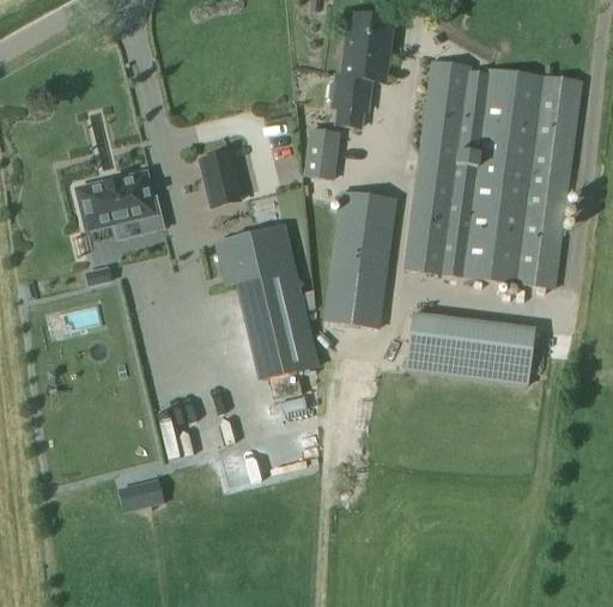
[(368,114),(372,78),(386,79),(394,19),(347,12),(339,73),(332,76),(328,109),(333,109),(332,126),(358,128),(360,113),(368,114)]
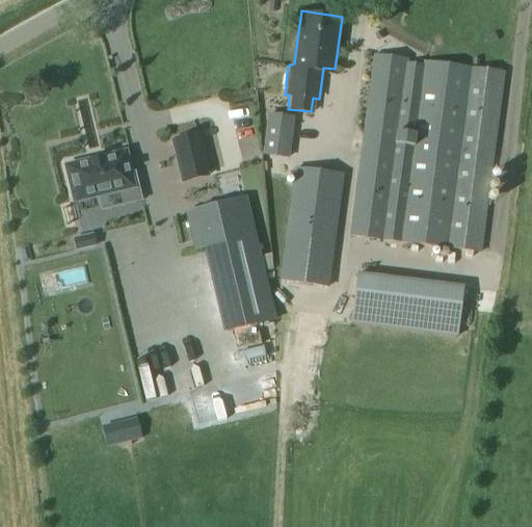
[(374,51),(349,234),(384,239),(399,240),(471,249),(482,163),(488,163),(500,70),(474,66),(423,58),(422,62),(409,60),(409,56),(374,51)]
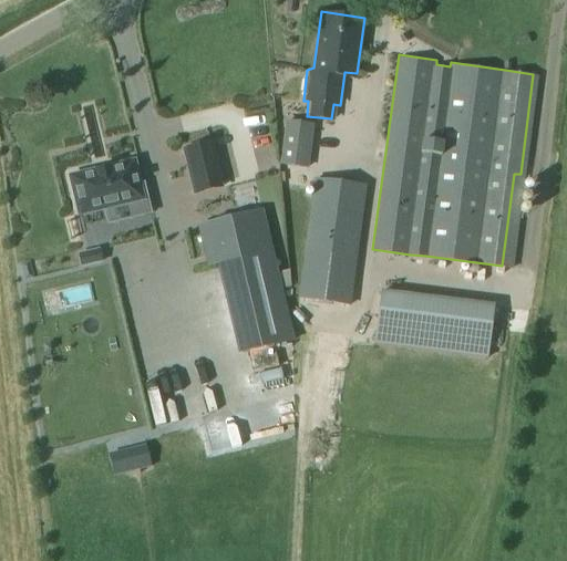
[(309,122),(287,118),(281,159),(303,163),(309,122)]
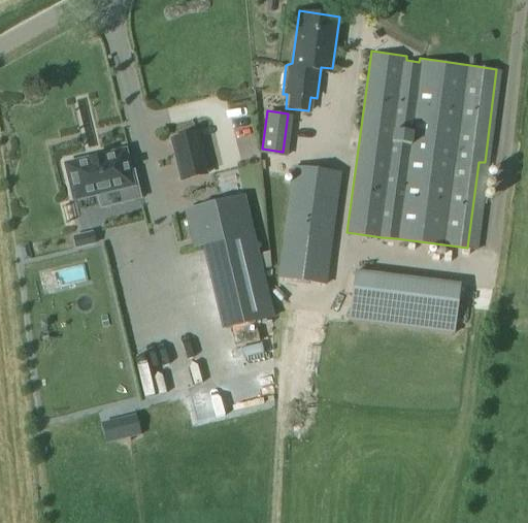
[(205,171),(195,131),(170,137),(180,176),(205,171)]
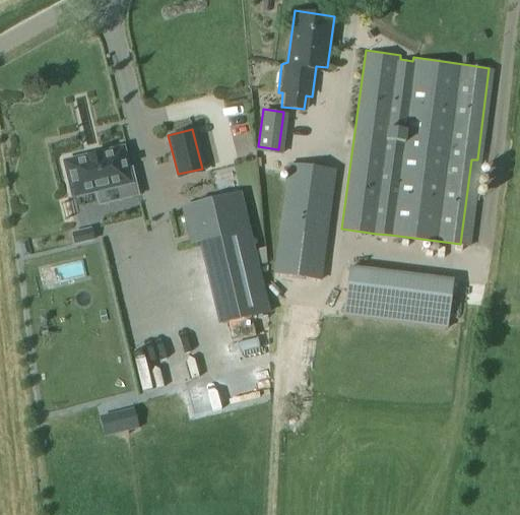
[(99,150),(86,153),(86,154),(64,159),(72,193),(121,181),(125,195),(136,192),(130,166),(126,167),(121,146),(99,151),(99,150)]
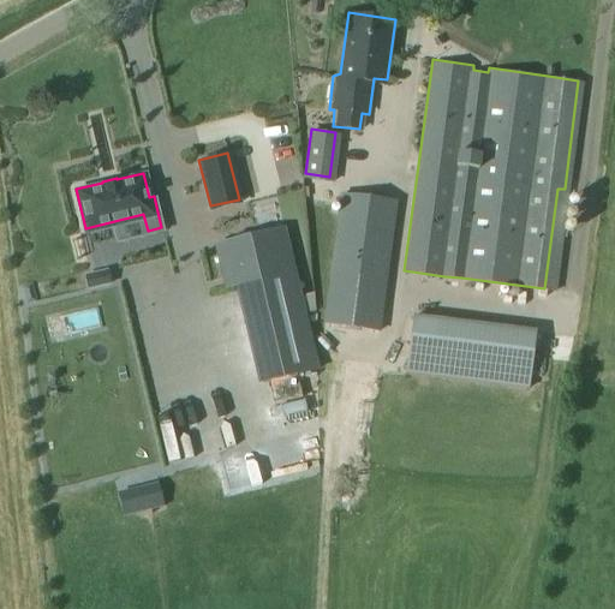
[(341,190),(323,322),(381,329),(399,197),(341,190)]
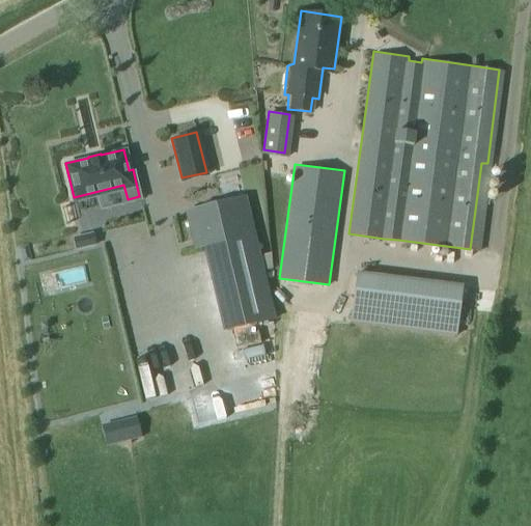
[(274,316),(245,194),(185,209),(193,246),(204,244),(224,328),(274,316)]
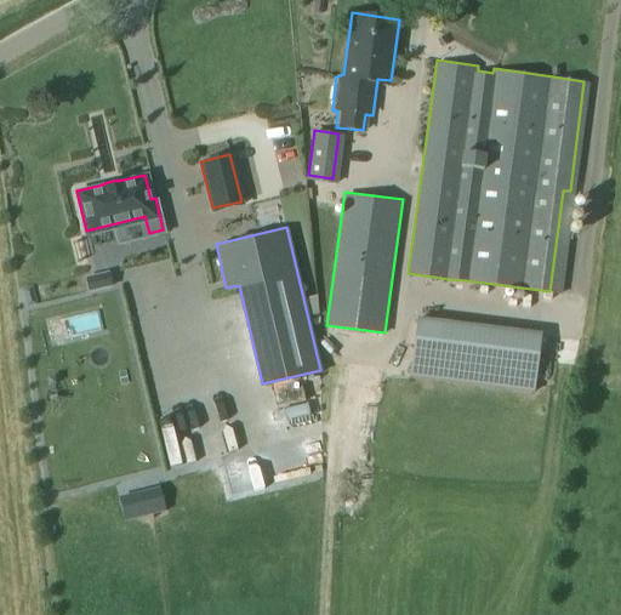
[(417,318),(410,376),(434,379),(442,320),(417,318)]
